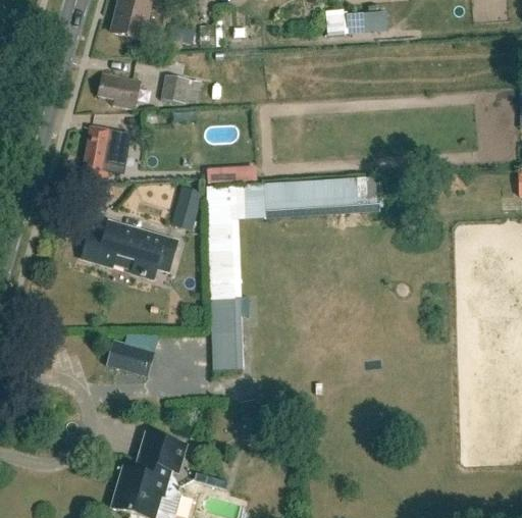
[(118,0),(111,32),(141,39),(151,0),(163,0),(167,1),(167,0),(118,0)]
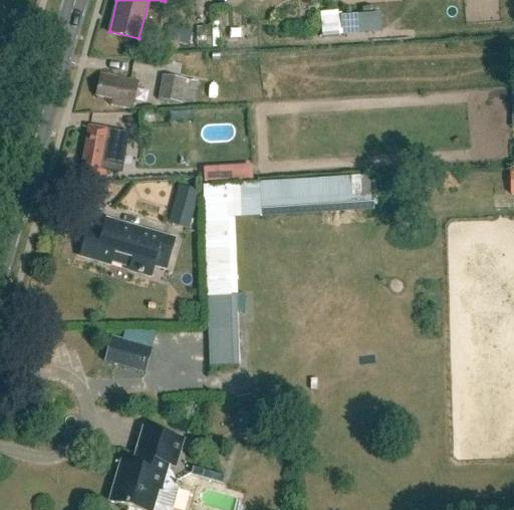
[(338,8),(321,10),(323,34),(340,32),(338,8)]
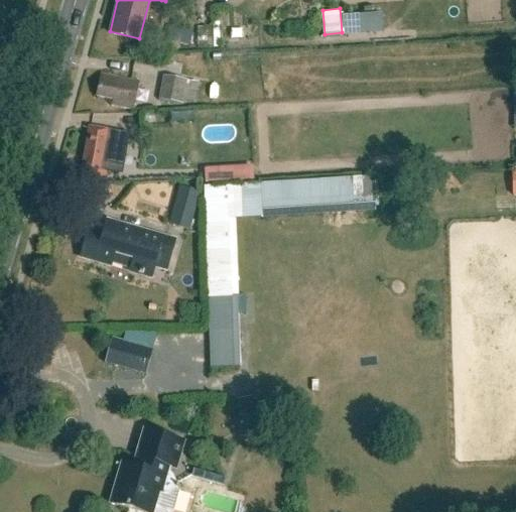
[(198,46),(214,45),(213,24),(197,25),(198,46)]
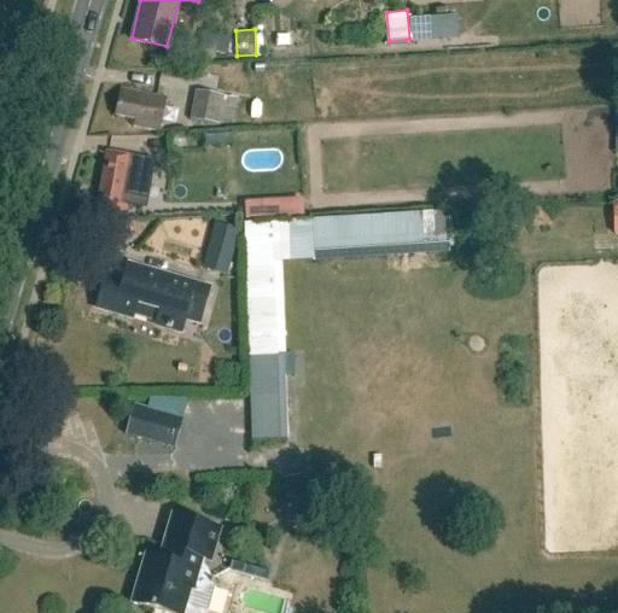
[(157,128),(164,94),(121,86),(116,112),(135,116),(133,123),(157,128)]
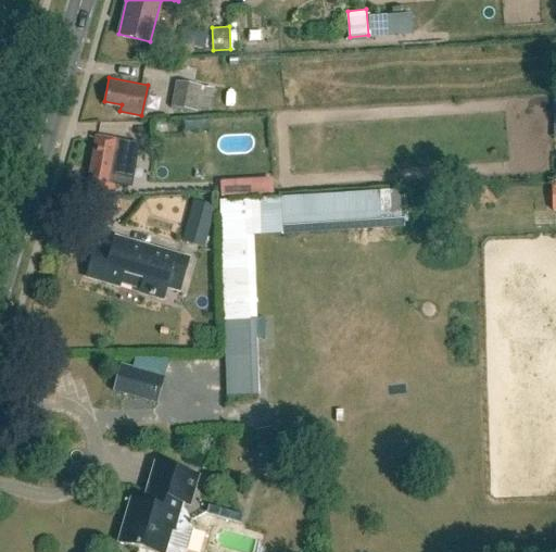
[(197,111),(201,84),(175,79),(169,107),(197,111)]
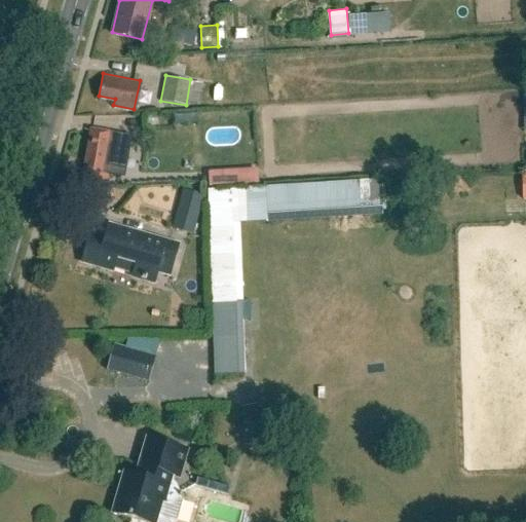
[(121,164),(122,155),(119,150),(121,137),(116,132),(89,126),(80,181),(106,186),(110,163),(121,164)]
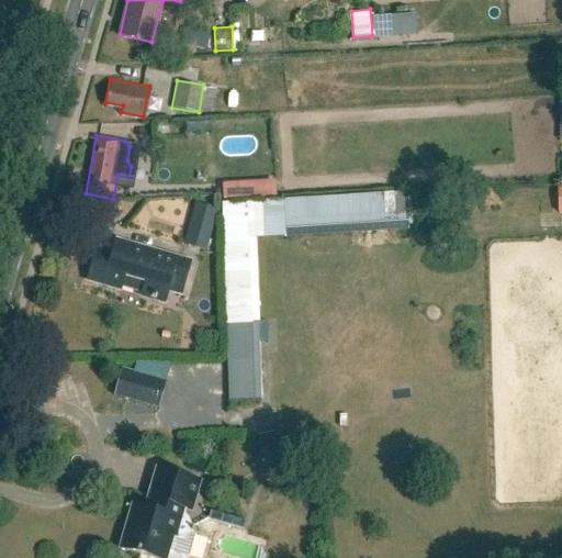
[(197,174),(197,154),(145,154),(145,174),(197,174)]
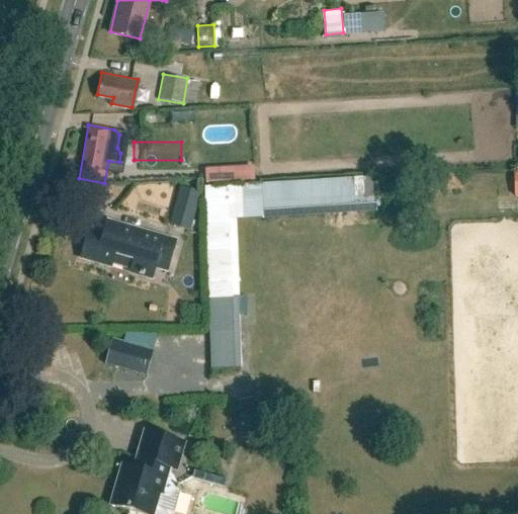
[(348,169),(252,173),(253,202),(349,198),(348,169)]
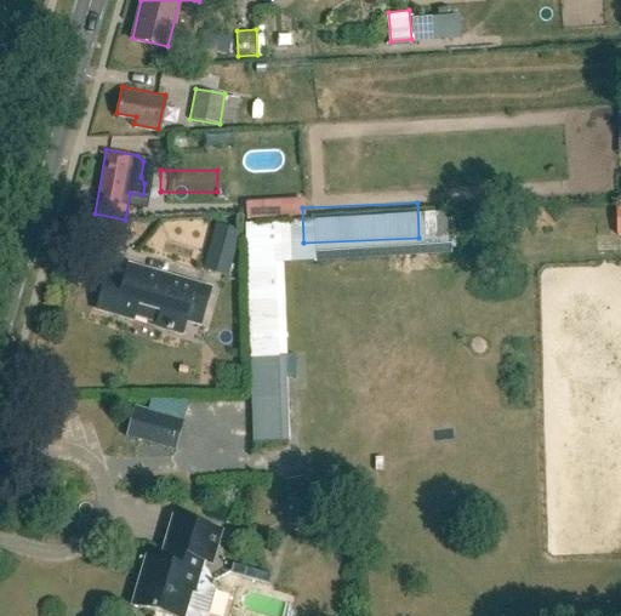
[(205,262),(227,269),(234,246),(212,240),(205,262)]
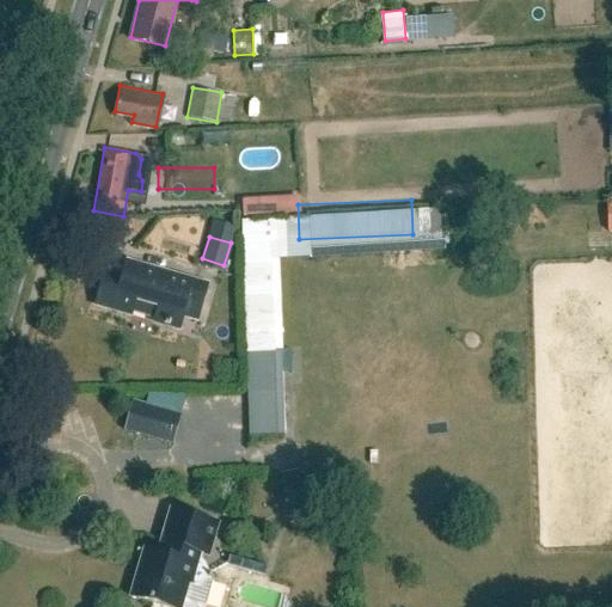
[(208,282),(128,259),(124,273),(106,268),(97,301),(132,312),(136,298),(159,305),(155,318),(181,325),(184,312),(199,317),(208,282)]
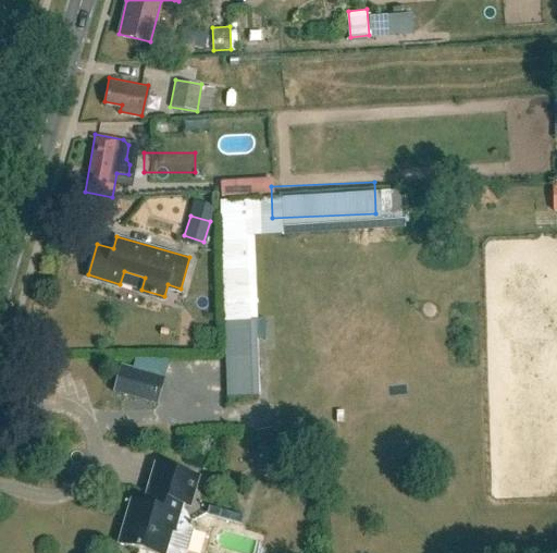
[(264,318),(256,319),(256,320),(224,321),(226,395),(258,394),(256,336),(265,335),(264,318)]
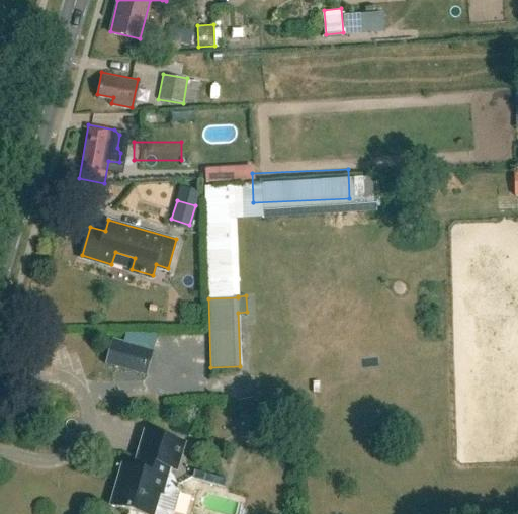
[(145,373),(152,349),(112,338),(106,362),(145,373)]
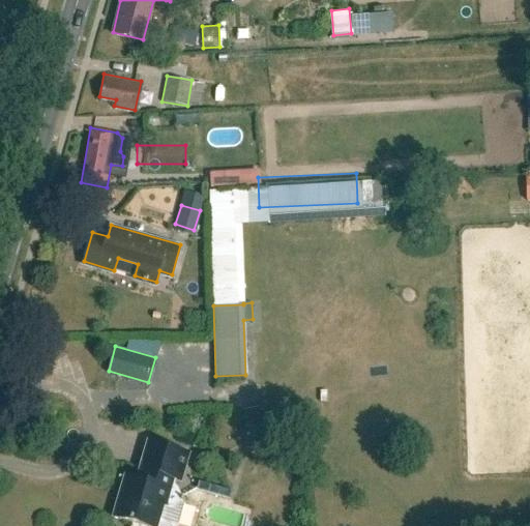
[(180,496),(178,492),(170,490),(173,477),(180,479),(188,451),(148,440),(137,478),(125,475),(113,517),(133,522),(130,525),(155,525),(173,525),(177,524),(183,503),(181,499),(183,498),(182,495),(180,496)]
